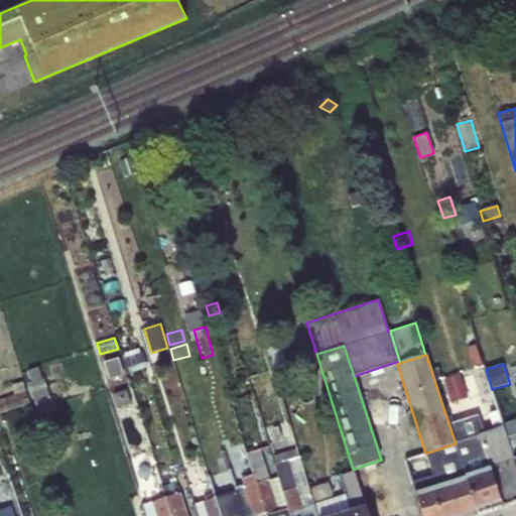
[(33,383),(44,380),(41,369),(29,373),(32,382),(33,383)]
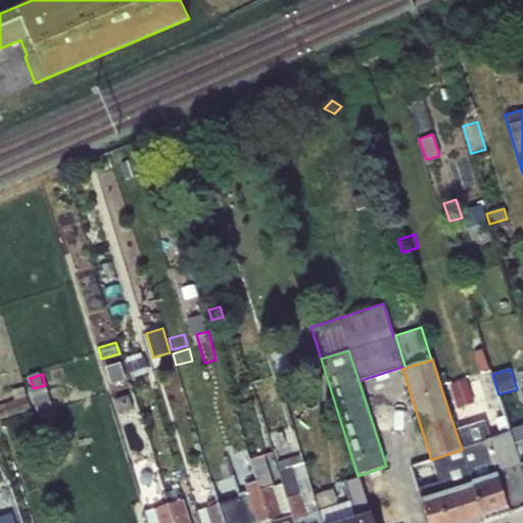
[(33,387),(29,388),(38,416),(41,415),(44,425),(54,422),(51,412),(54,411),(46,385),(45,385),(34,388),(33,387)]
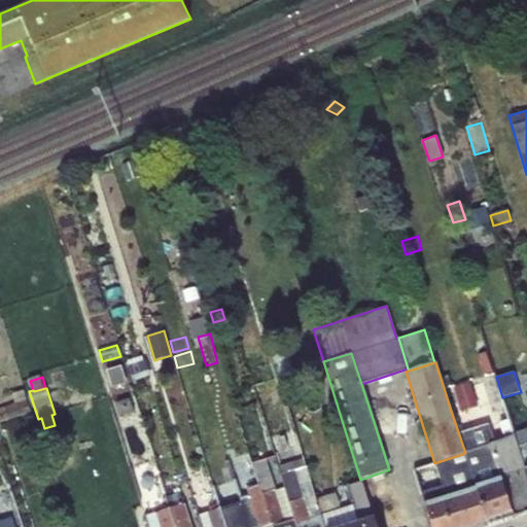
[(15,402),(1,409),(4,421),(31,414),(24,389),(12,394),(15,402)]
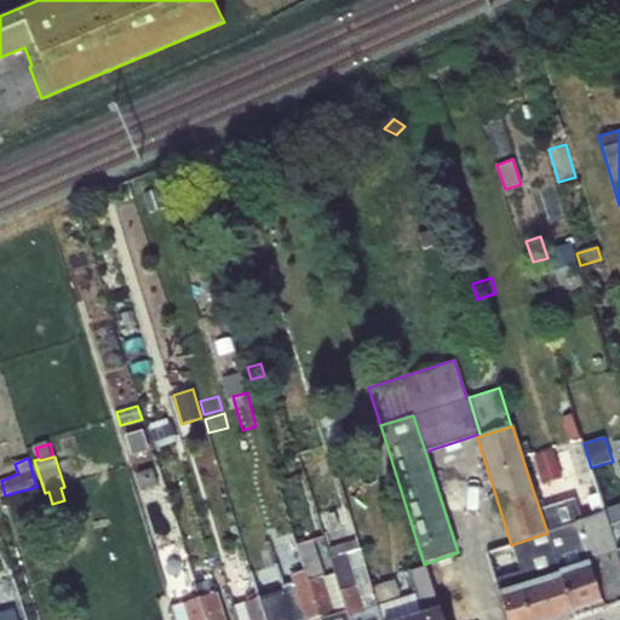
[(602,608),(619,602),(619,562),(618,555),(613,540),(603,509),(590,468),(532,487),(547,533),(561,578),(590,567),(602,608)]
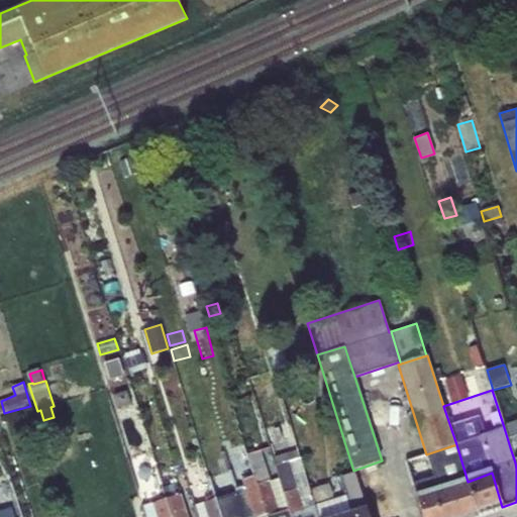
[(516,419),(503,424),(511,450),(516,448),(516,419)]
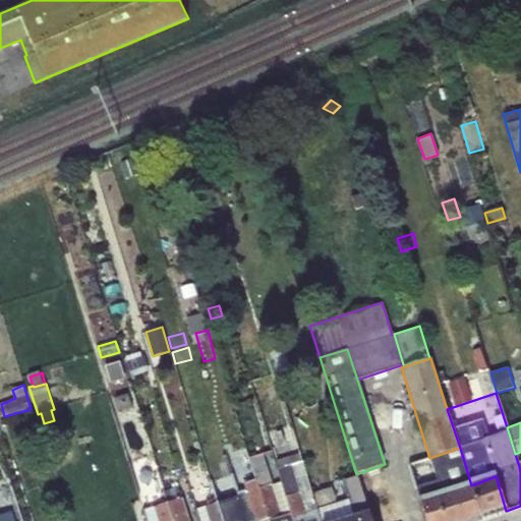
[(416,486),(420,502),(471,485),(460,448),(429,458),(436,480),(416,486)]
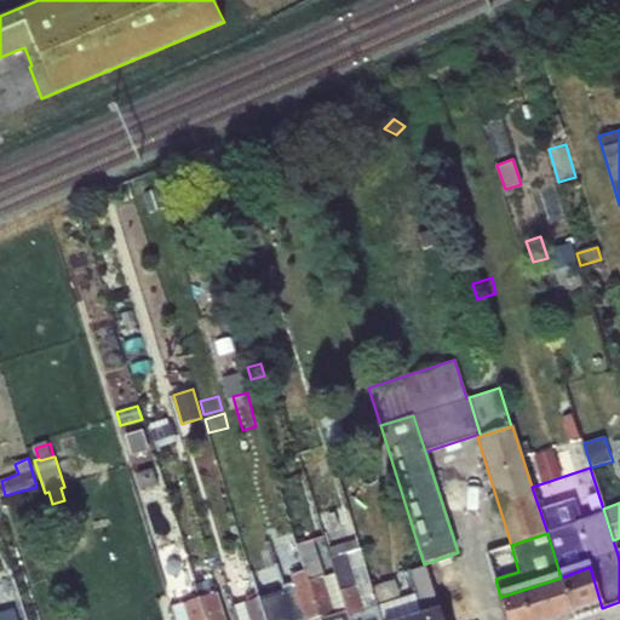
[(297,545),(320,619),(348,619),(334,573),(322,577),(311,540),(297,545)]
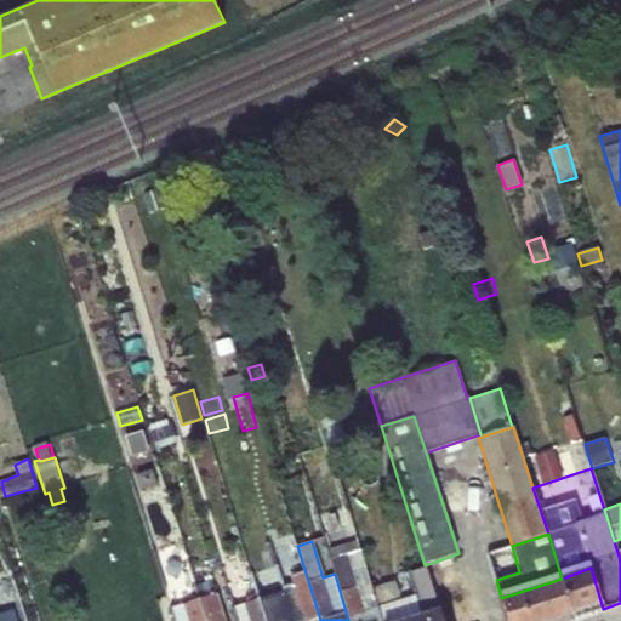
[(382,620),(379,608),(358,541),(328,550),(335,574),(348,620),(382,620)]
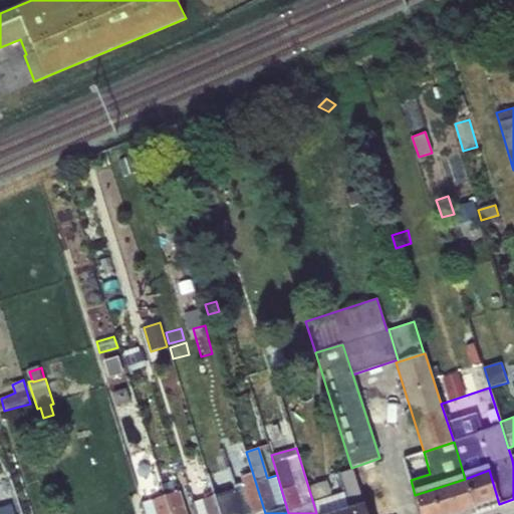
[(236,487),(244,513),(265,513),(246,452),(234,455),(244,484),(236,487)]
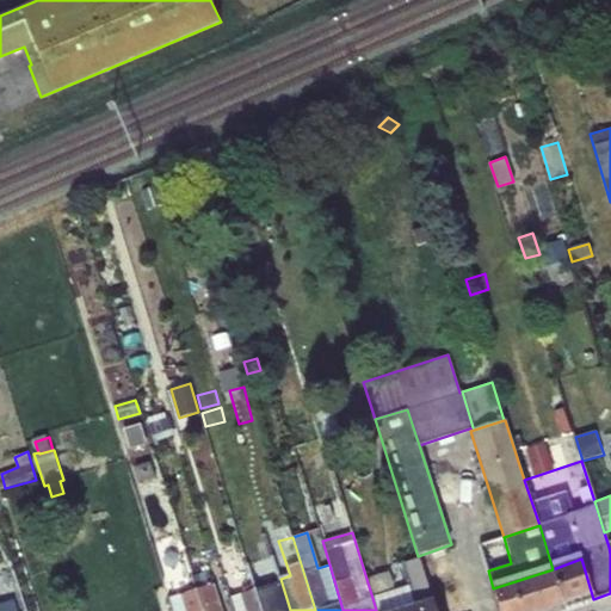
[(413,551),(403,554),(406,562),(415,559),(413,551)]
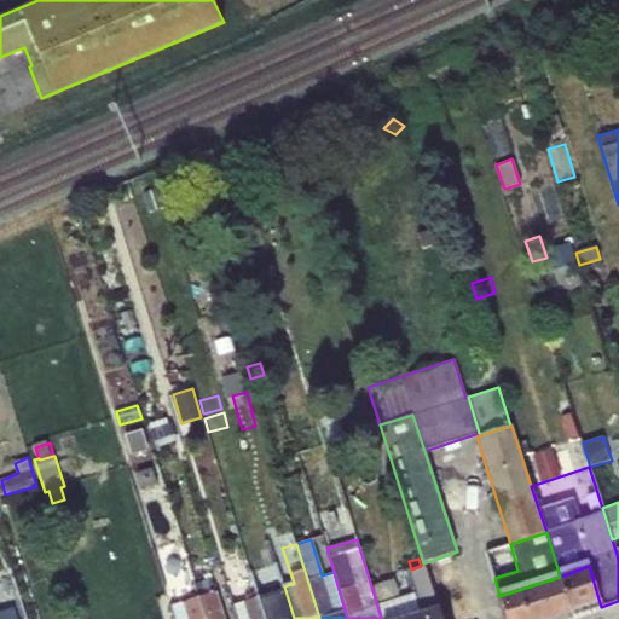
[(258,597),(265,618),(294,618),(284,586),(277,588),(271,565),(250,571),(258,597)]
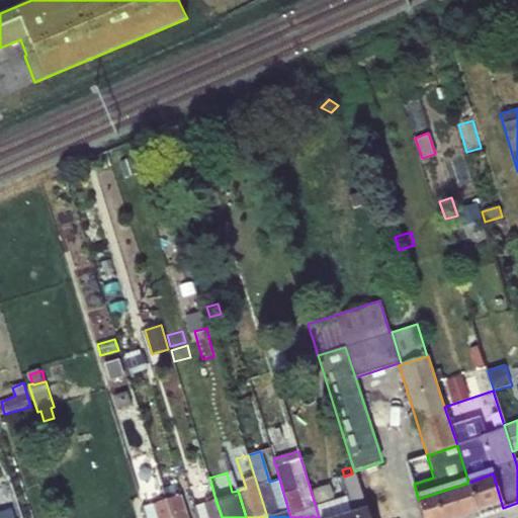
[(352,514),(367,510),(355,472),(352,473),(344,477),(340,478),(346,497),(352,514)]
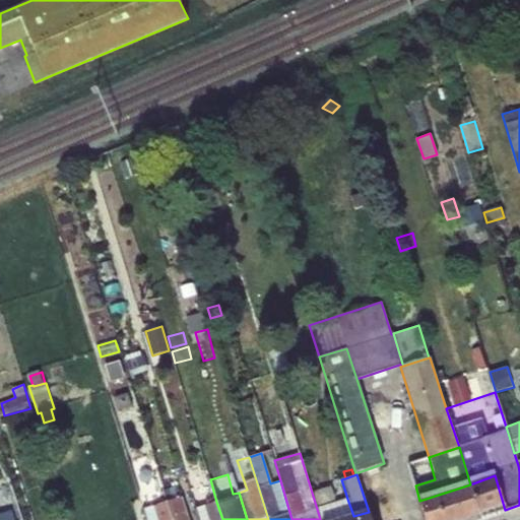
[(495,475),(470,484),(481,518),(505,510),(495,475)]
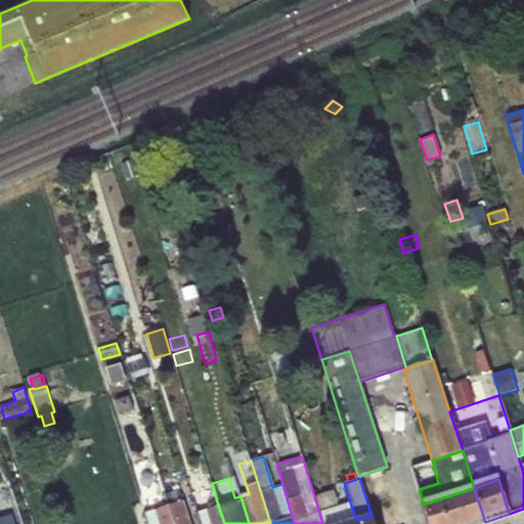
[(478,523),(485,522),(474,488),(423,505),(429,523),(478,523)]
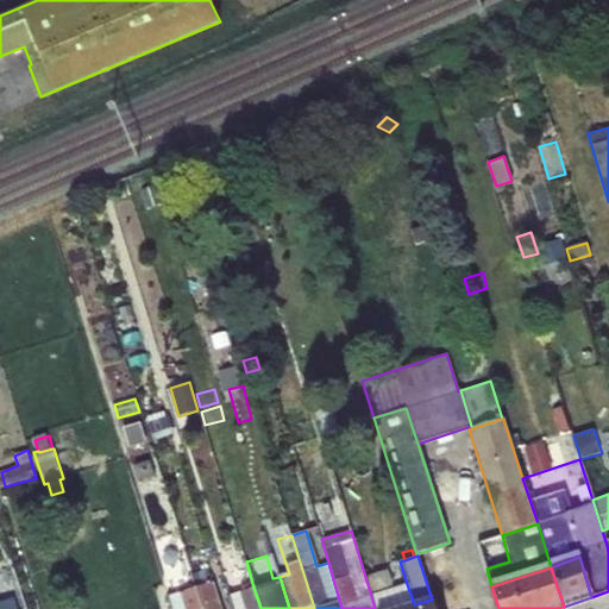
[(202,608),(195,588),(192,575),(171,581),(176,595),(168,597),(171,608),(202,608)]
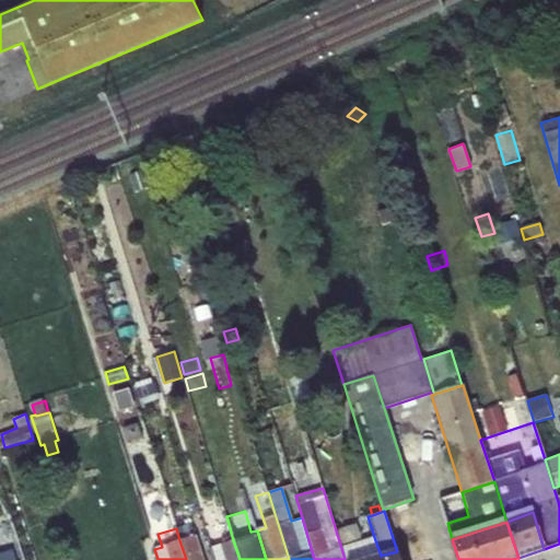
[(203,559),(197,536),(179,540),(186,559),(203,559)]
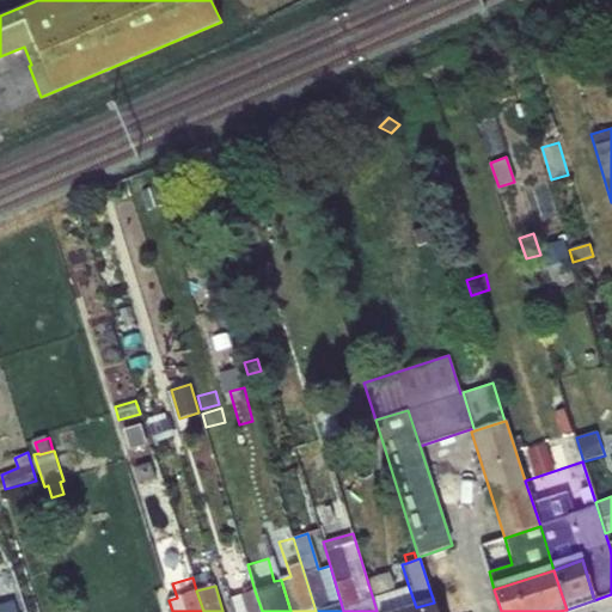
[(373,599),(377,611),(402,611),(416,607),(409,587),(373,599)]
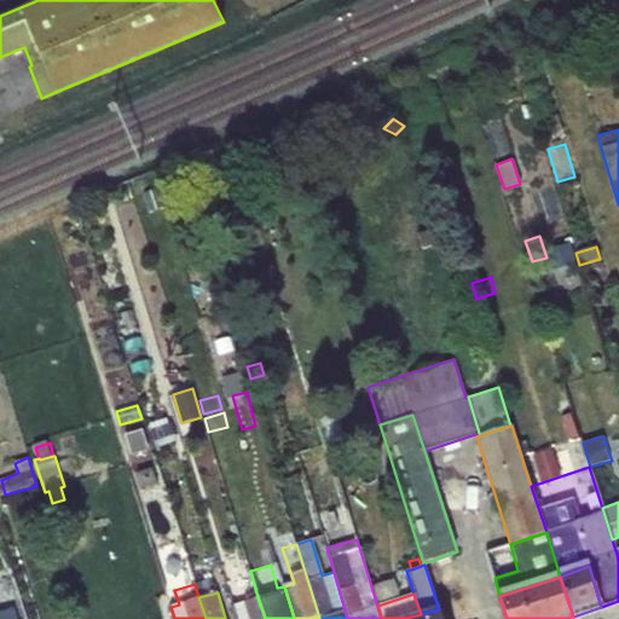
[(233,605),(237,618),(265,618),(258,597),(233,605)]
